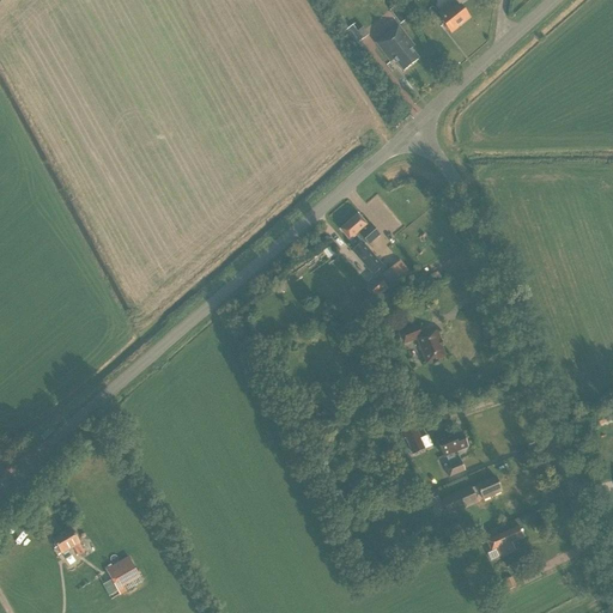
[(390,11),(400,25),(410,18),(399,4),(390,11)]
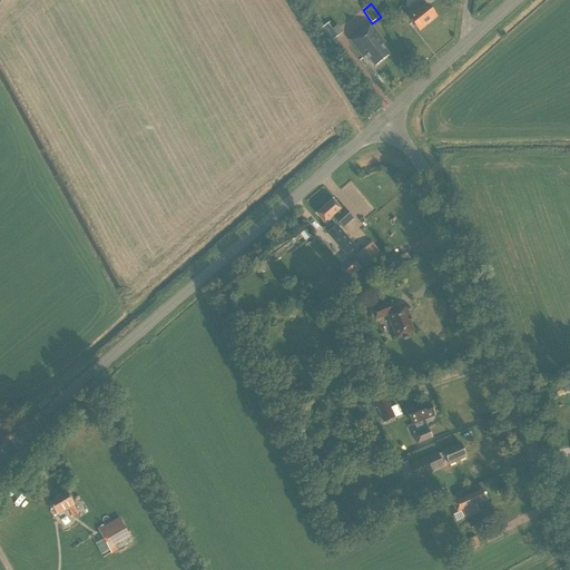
[(428,7),(425,8),(421,3),(408,15),(412,19),(410,20),(419,32),(436,18),(428,7)]
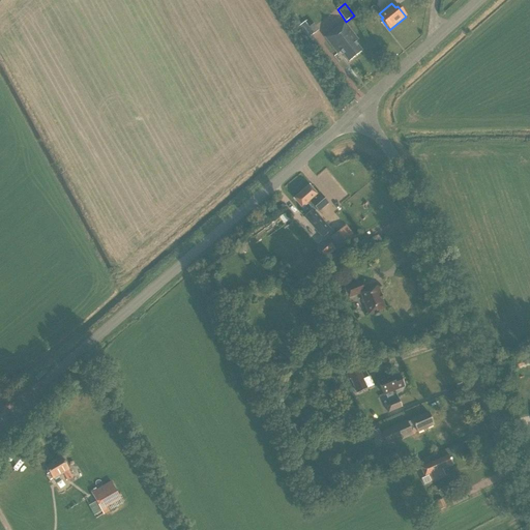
[(336,54),(340,52),(348,62),(361,52),(355,43),(358,41),(345,23),(330,34),(330,35),(325,39),(336,54)]
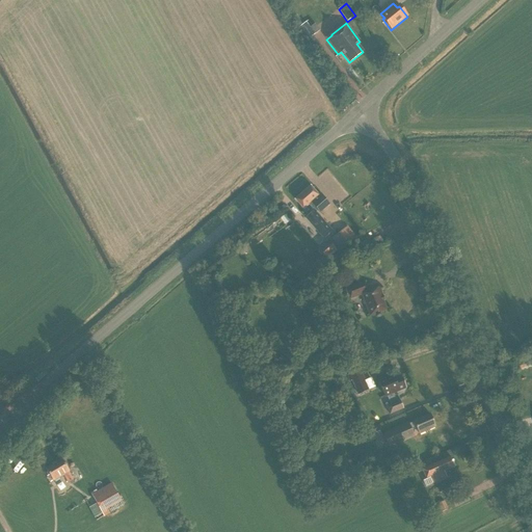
[(314,24),(310,27),(315,34),(319,30),(314,24)]
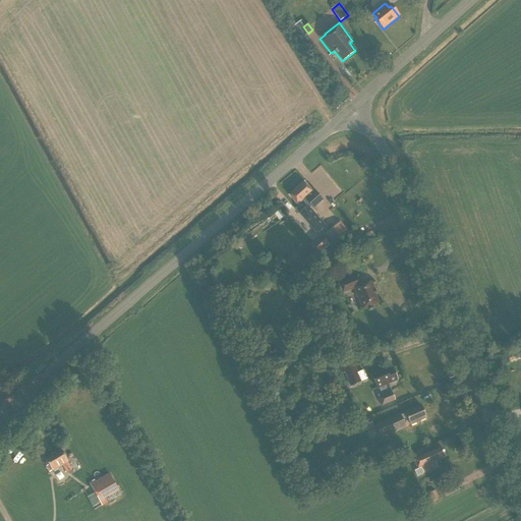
[(304,182),(289,195),(297,205),(302,200),(307,207),(299,214),(316,234),(326,227),(309,209),(311,207),(313,209),(323,200),(313,189),(311,191),(304,182)]
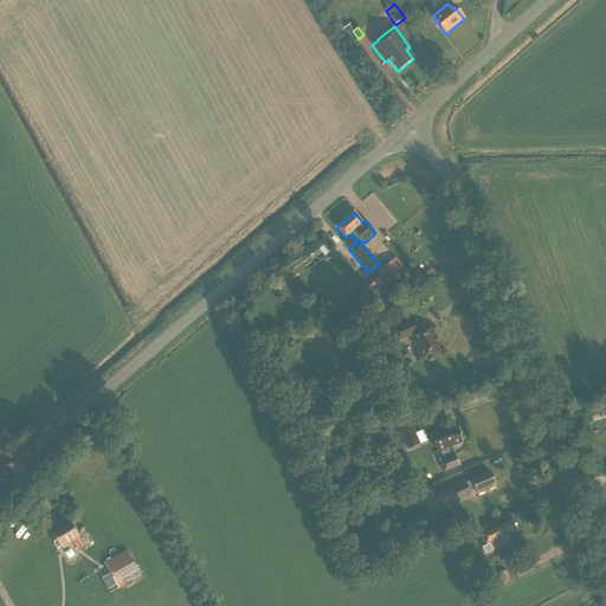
[(395,277),(405,271),(395,258),(386,264),(395,277)]
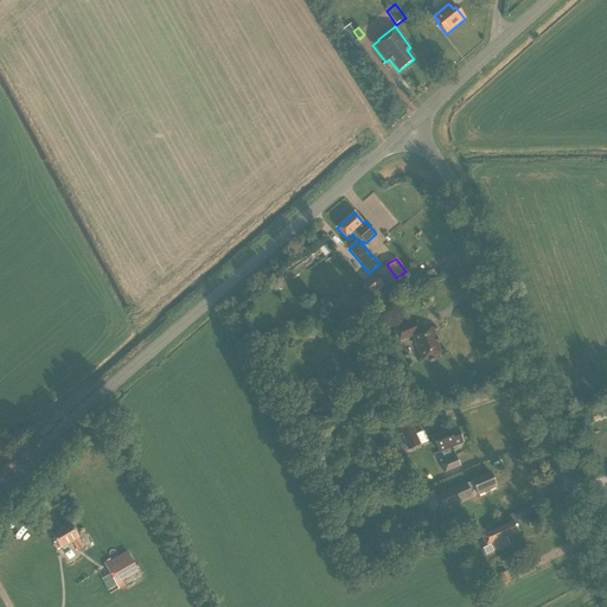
[(396,286),(384,272),(375,281),(387,294),(396,286)]
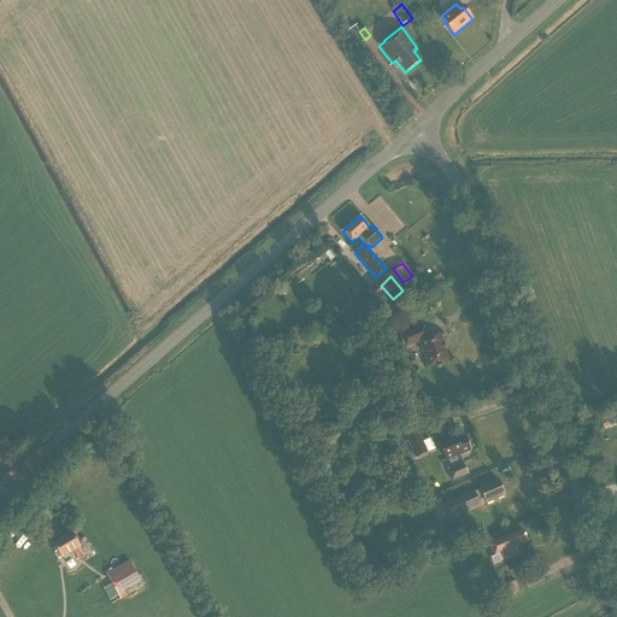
[(442,344),(444,344),(440,333),(428,338),(423,327),(401,335),(406,347),(419,341),(429,366),(448,359),(442,344)]
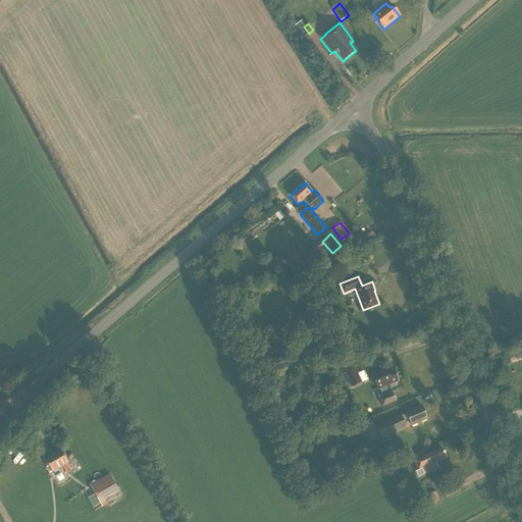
[(326,290),(329,298),(342,293),(338,284),(326,290)]
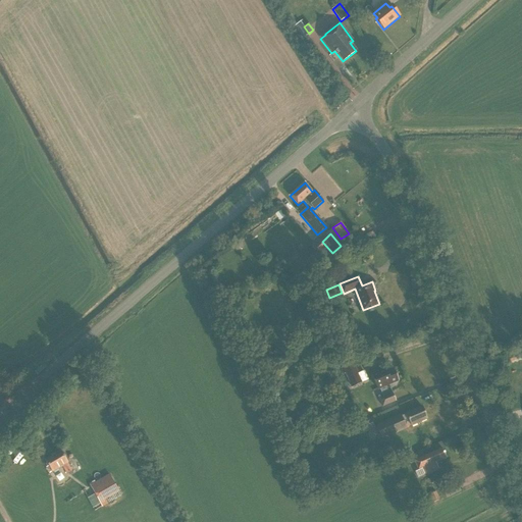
[(521,355),(510,359),(511,363),(521,359),(521,355)]
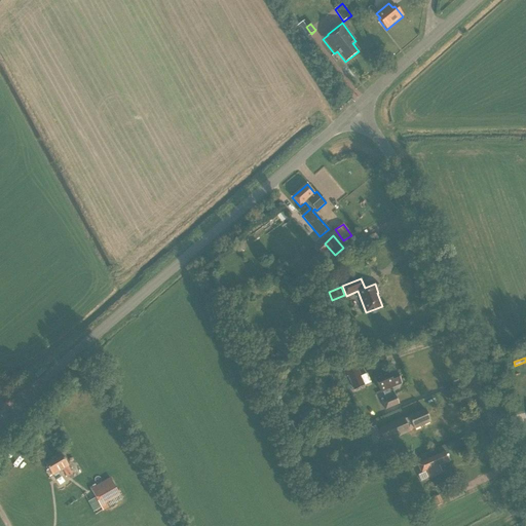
[(344,370),(345,370),(342,371),(345,378),(347,377),(353,390),(371,382),(367,373),(361,376),(355,365),(344,370)]
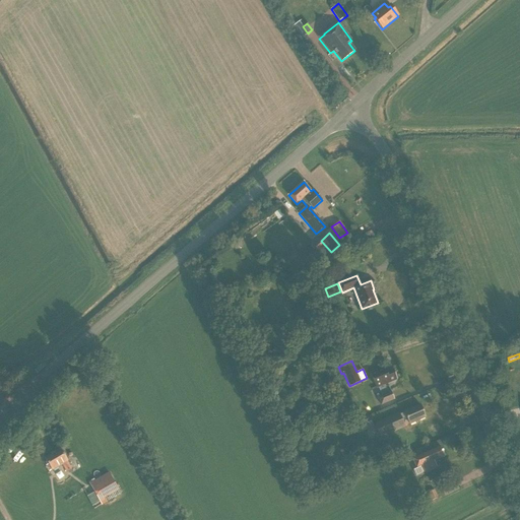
[(370,374),(376,388),(378,388),(381,395),(377,397),(381,405),(394,400),(390,392),(388,393),(384,385),(397,380),(392,368),(385,371),(383,368),(370,374)]
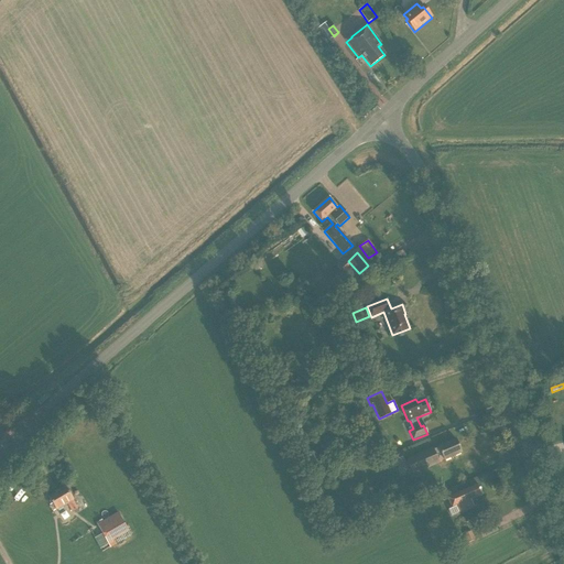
[(455,440),(437,447),(438,447),(433,449),(433,448),(407,461),(412,475),(438,463),(436,457),(442,455),(444,459),(462,453),(455,440)]
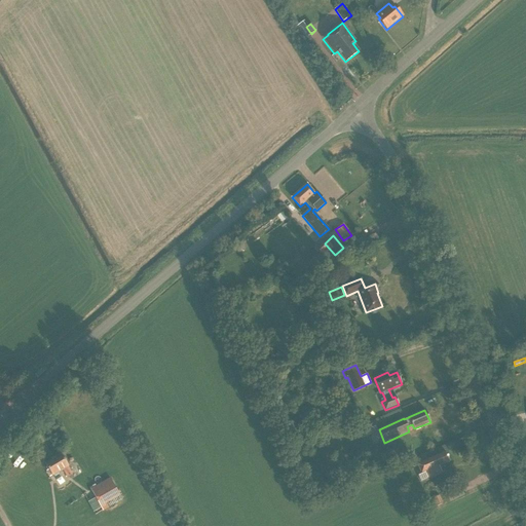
[(372,421),(360,427),(364,437),(376,431),(372,421)]
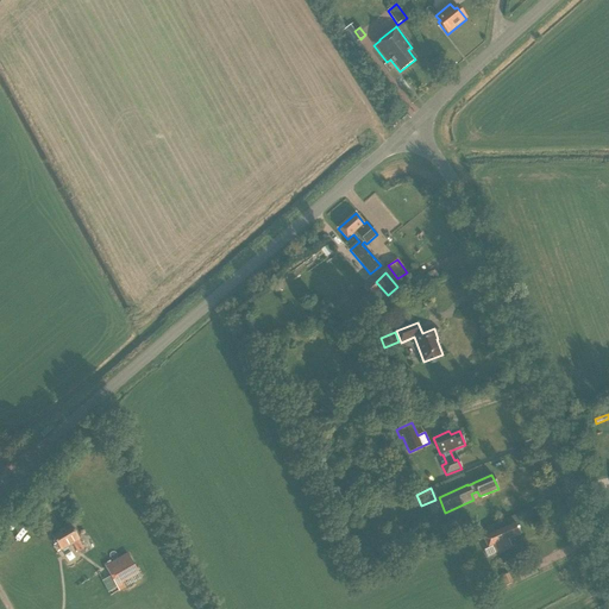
[(510,547),(509,544),(508,540),(520,535),(515,525),(483,538),(488,550),(491,547),(495,554),(510,547)]
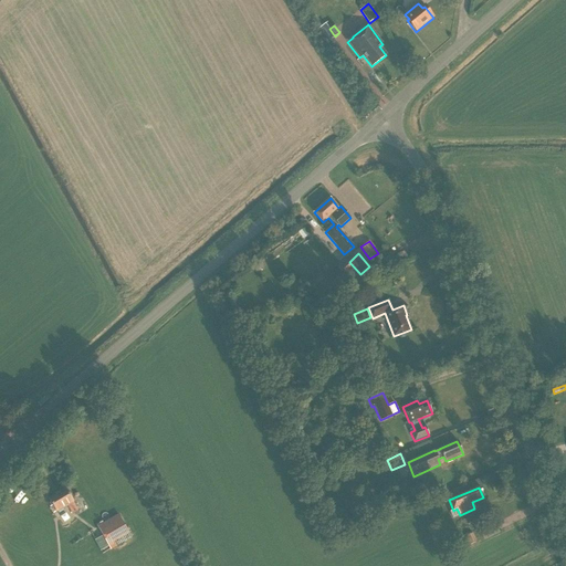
[(73,503),(74,502),(65,489),(49,499),(56,513),(70,505),(74,513),(77,511),(73,503)]
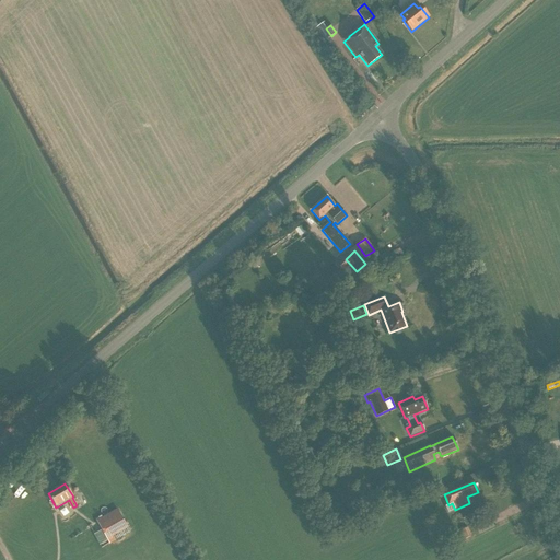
[(81,492),(76,496),(82,506),(88,503),(81,492)]
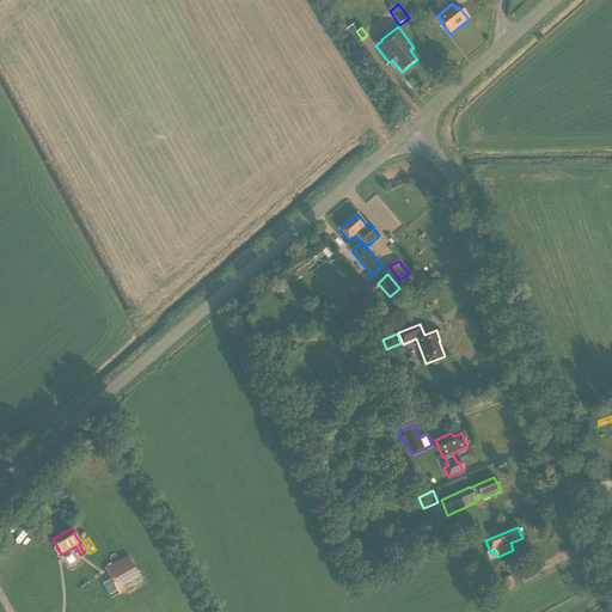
[(120,594),(142,581),(128,556),(105,569),(120,594)]
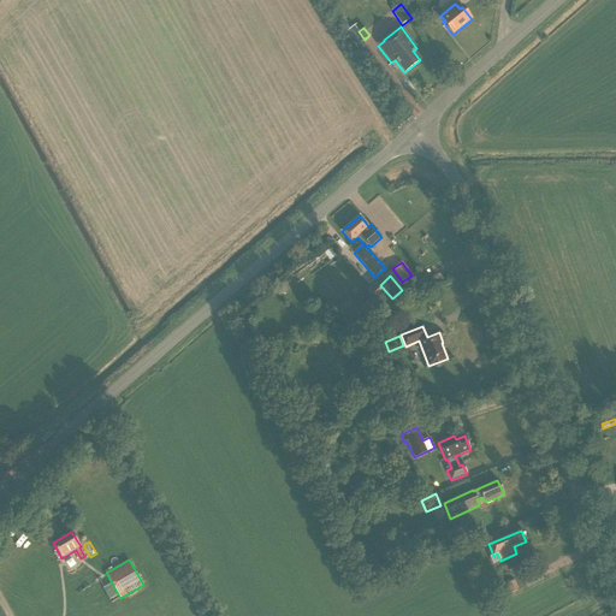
[(537,569),(521,576),(527,587),(542,580),(537,569)]
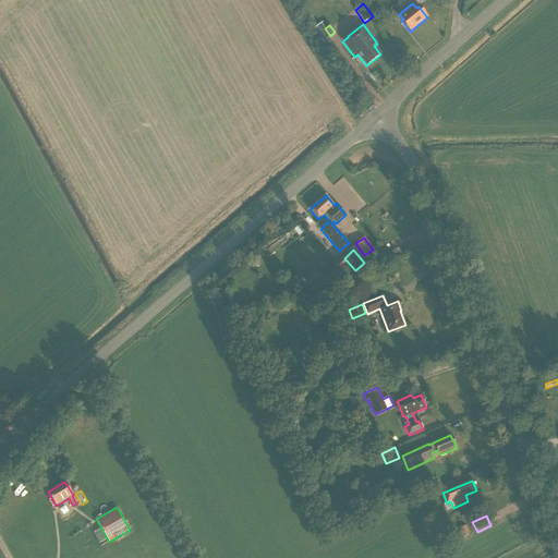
[(460,526),(458,528),(463,538),(470,535),(465,526),(461,528),(460,526)]
